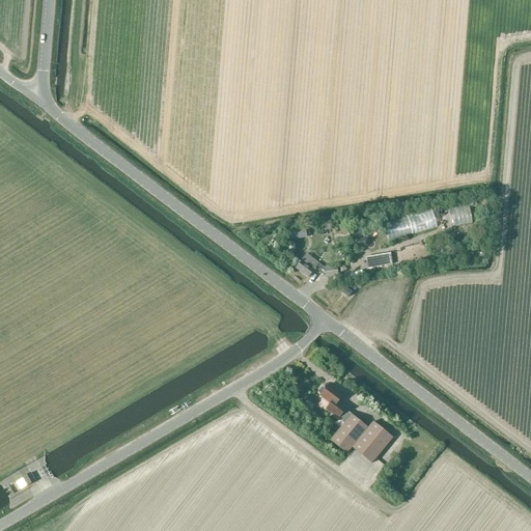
[(360,227),(354,230),(358,239),(364,235),(360,227)]
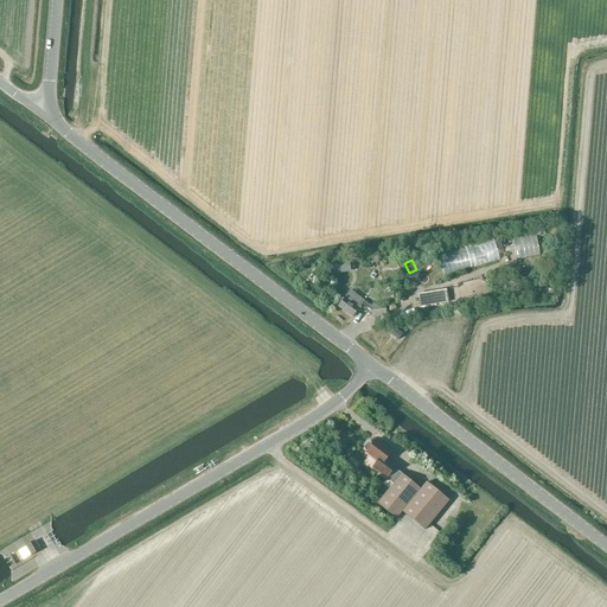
[(339,263),(328,266),(330,274),(340,273),(339,263)]
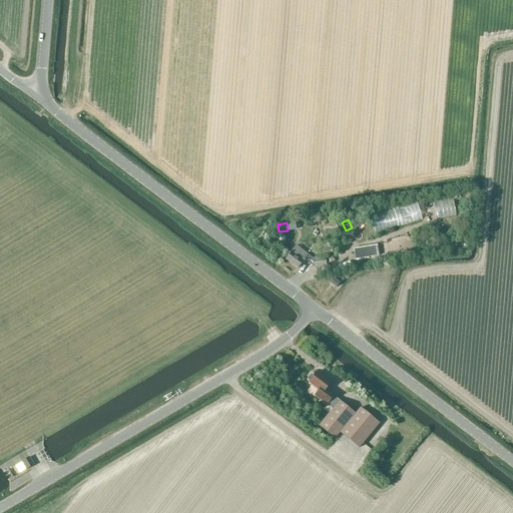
[(335,244),(332,244),(331,242),(322,244),(323,254),(336,252),(335,244)]
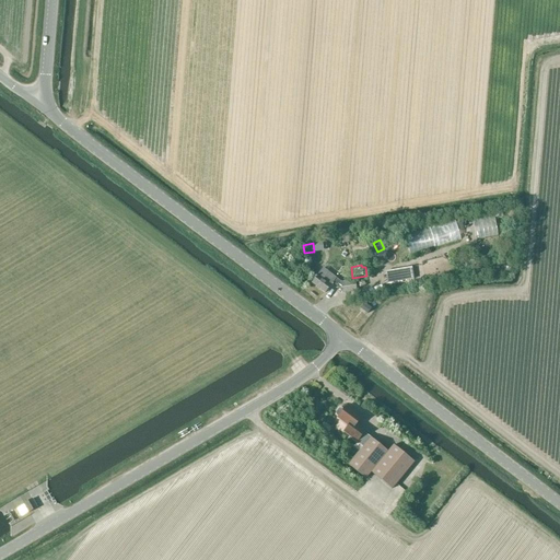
[(418,265),(389,267),(391,278),(418,276),(418,265)]
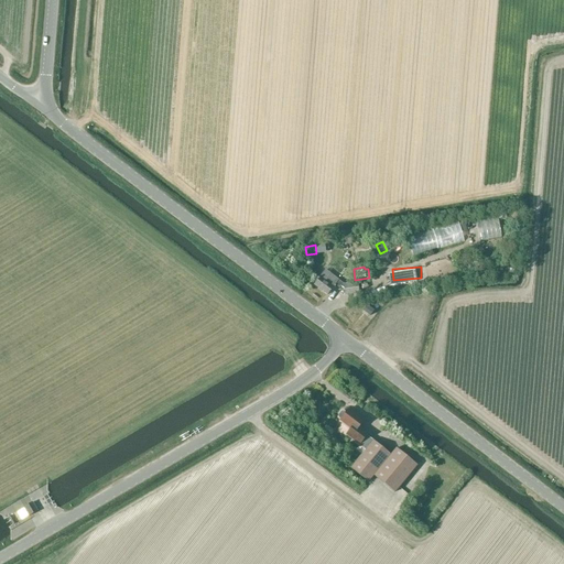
[(344,284),(325,270),(314,285),(327,295),(337,283),(344,289),(345,296),(359,294),(358,282),(344,284)]
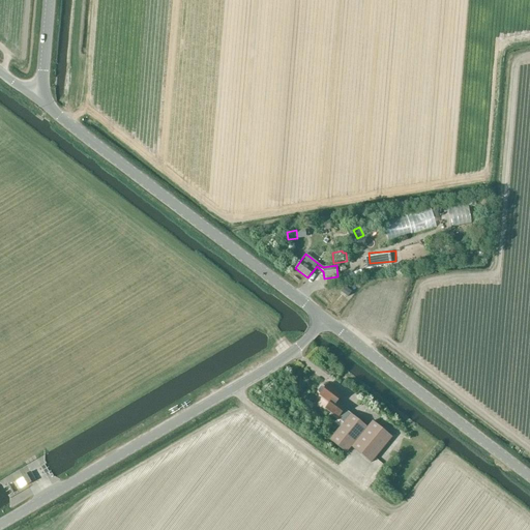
[(345,287),(341,292),(348,298),(352,292),(345,287)]
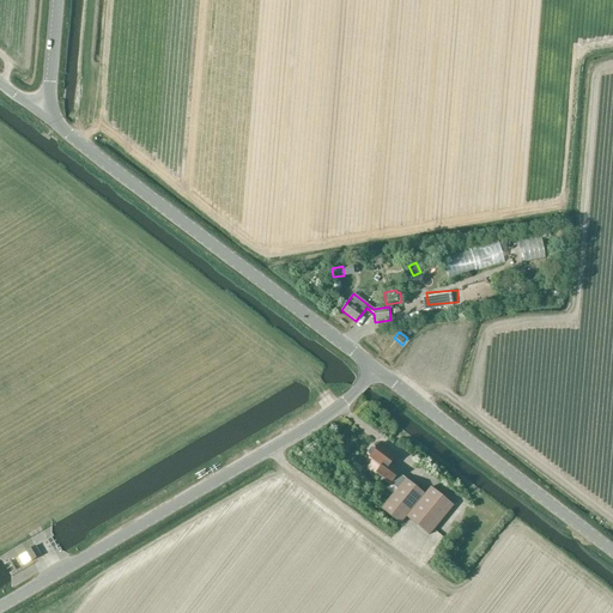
[(322,398),(327,406),(340,399),(334,390),(322,398)]
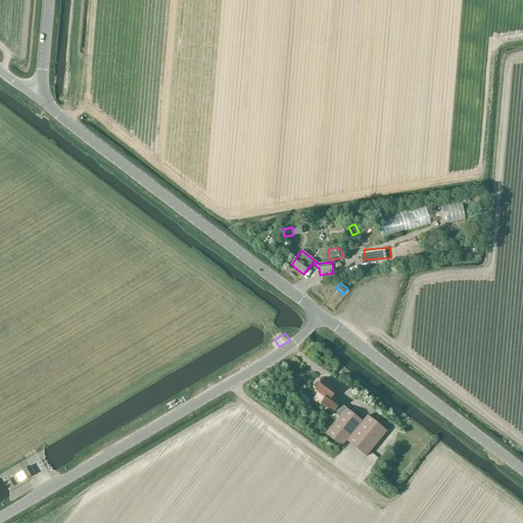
[(329,400),(325,406),(334,412),(340,405),(341,402),(333,396),(338,390),(323,379),(320,384),(318,382),(316,383),(314,386),(314,388),(316,389),(316,390),(329,400)]
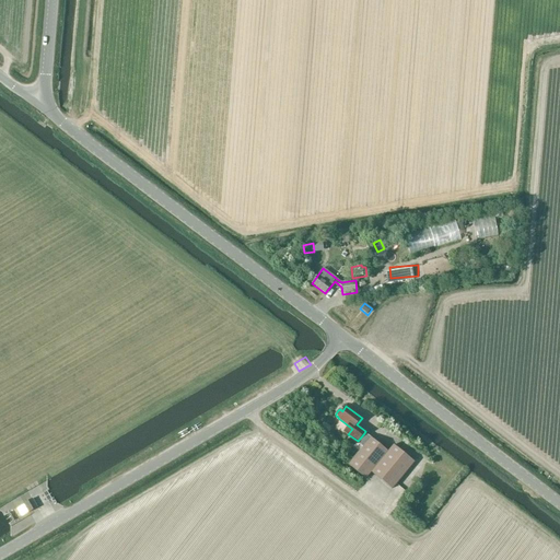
[(382,424),(391,430),(394,426),(386,419),(382,424)]
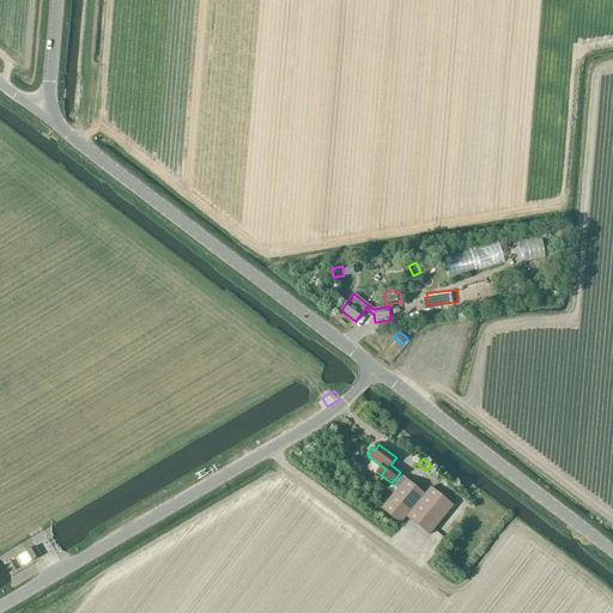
[(399,474),(392,483),(390,484),(398,490),(381,509),(401,525),(407,517),(430,536),(454,507),(431,487),(425,495),(406,479),(399,474)]
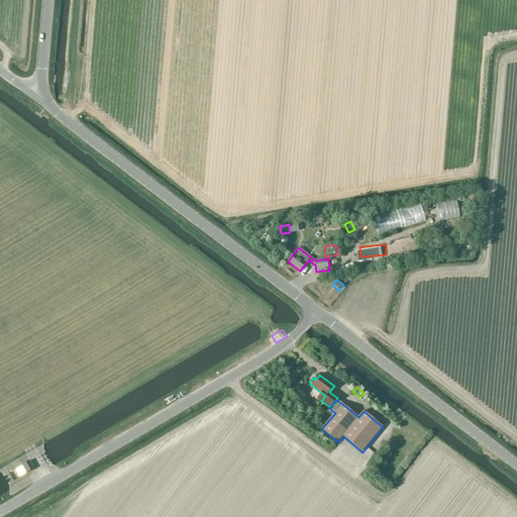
[(26,473),(34,469),(29,460),(22,466),(26,473)]
